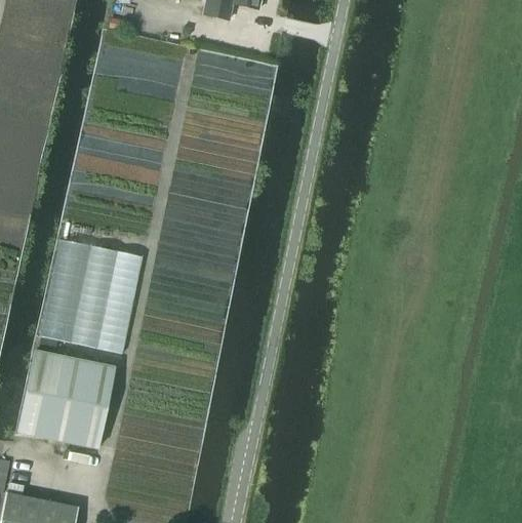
[(235,0),(234,3),(262,9),(264,0),(235,0)]
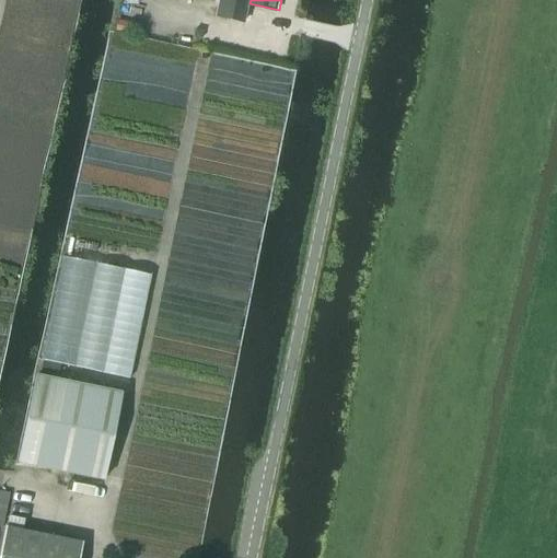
[(198,28),(197,36),(204,37),(206,30),(198,28)]
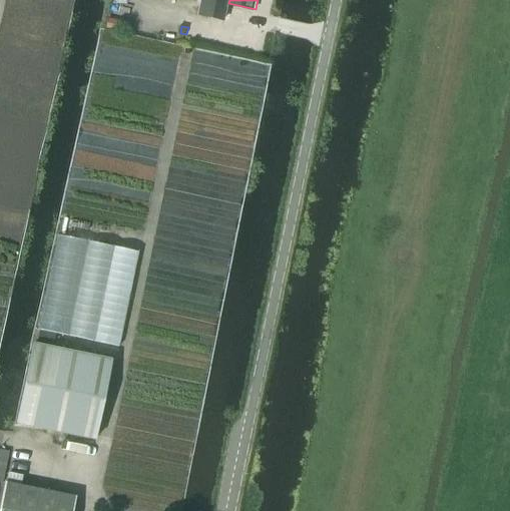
[(61,233),(41,329),(120,345),(139,249),(61,233)]
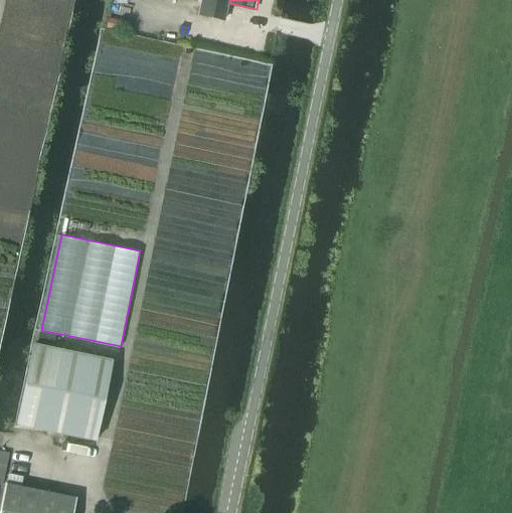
[(43,331),(40,344),(55,347),(57,334),(43,331)]
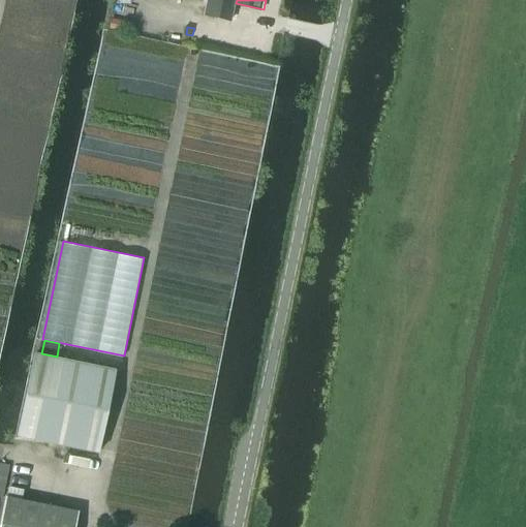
[(117,370),(36,353),(20,436),(100,452),(117,370)]
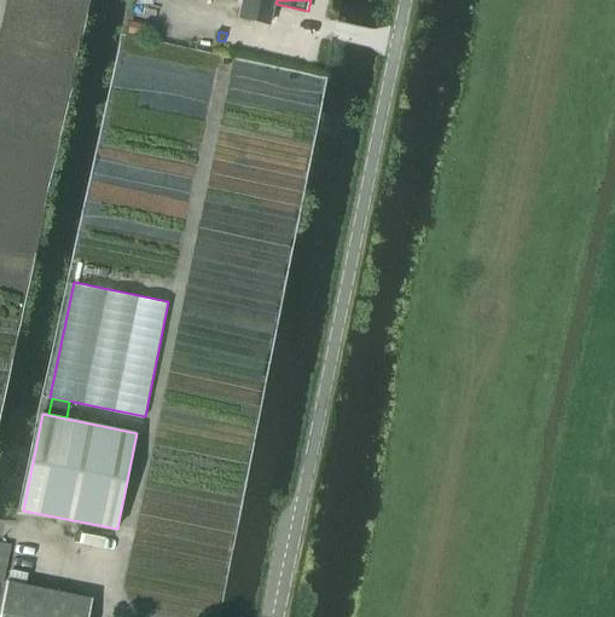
[(13,570),(11,582),(28,586),(30,574),(13,570)]
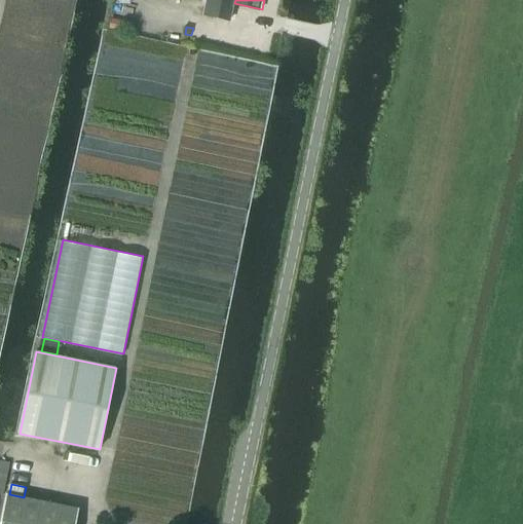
[(8,494),(1,523),(78,523),(81,509),(24,497),(9,494),(8,494)]
